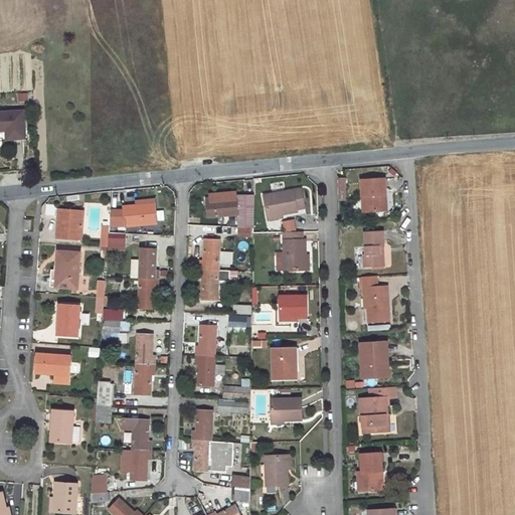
[(16,93),(16,103),(27,103),(27,93),(16,93)]
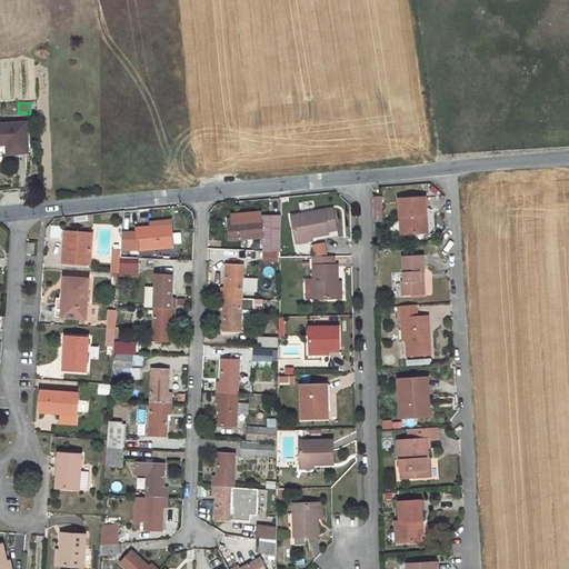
[(27,120),(0,121),(0,142),(8,141),(9,152),(29,150),(27,120)]
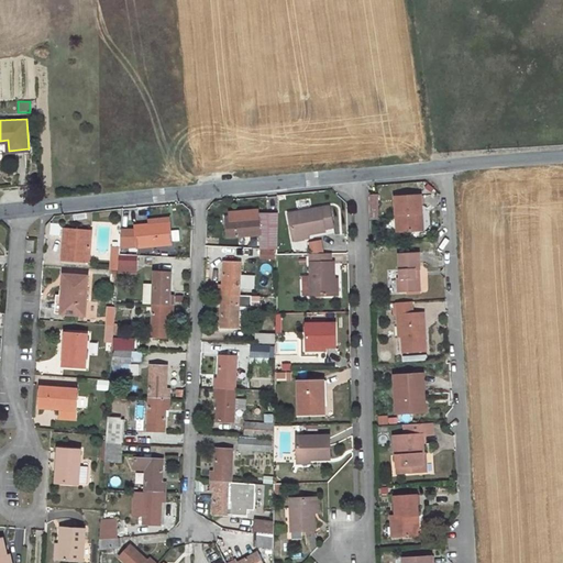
[(377,219),(377,195),(367,195),(367,219),(377,219)]
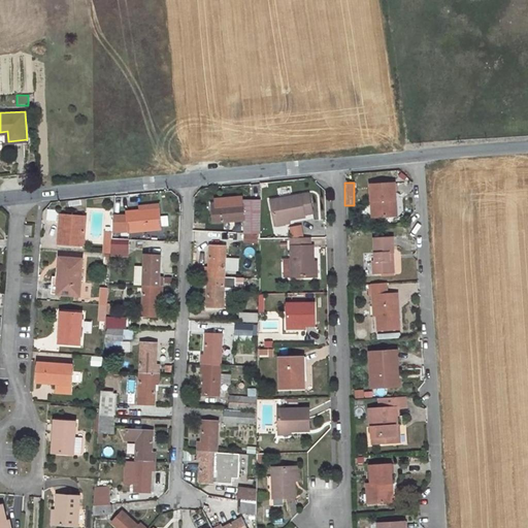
[(393,218),(392,201),(396,200),(395,185),(371,186),(373,219),(393,218)]
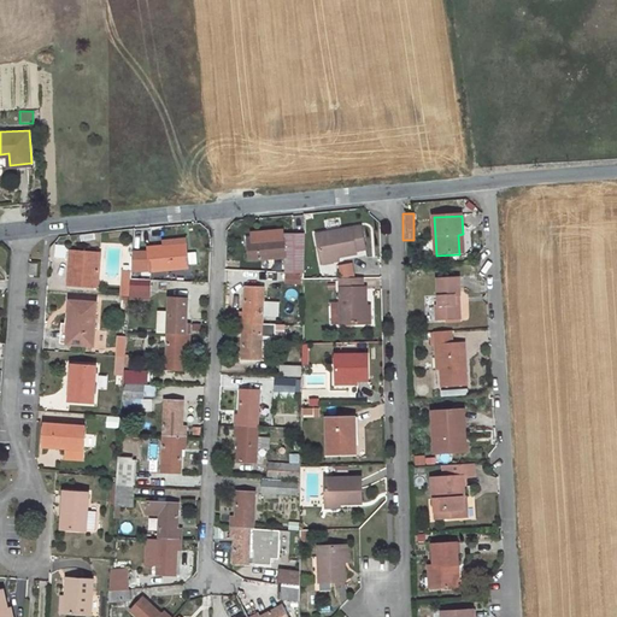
[(321,259),(339,256),(357,253),(357,251),(365,248),(360,228),(317,238),(321,259)]
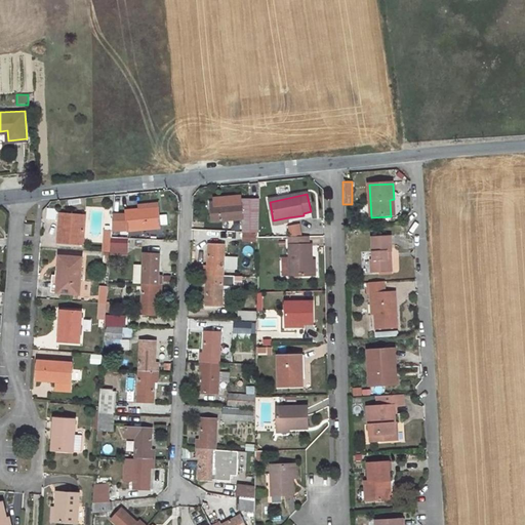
[(218,202),(210,203),(212,221),(242,219),(242,232),(258,233),(259,199),(241,200),(241,196),(231,197),(219,198),(218,202)]
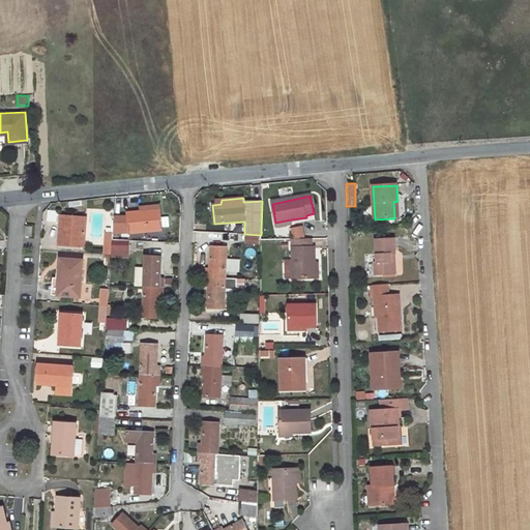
[(56,222),(56,211),(47,211),(47,222),(56,222)]
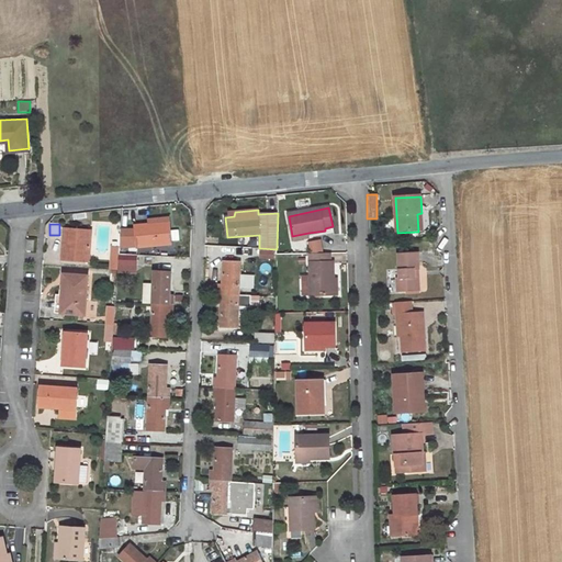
[(150,224),(135,225),(137,247),(171,244),(170,225),(152,227),(150,224)]
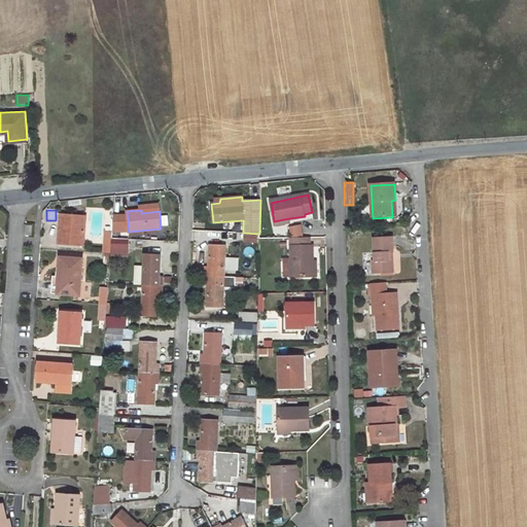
[(60,245),(85,246),(88,216),(62,214),(61,230),(60,245)]
